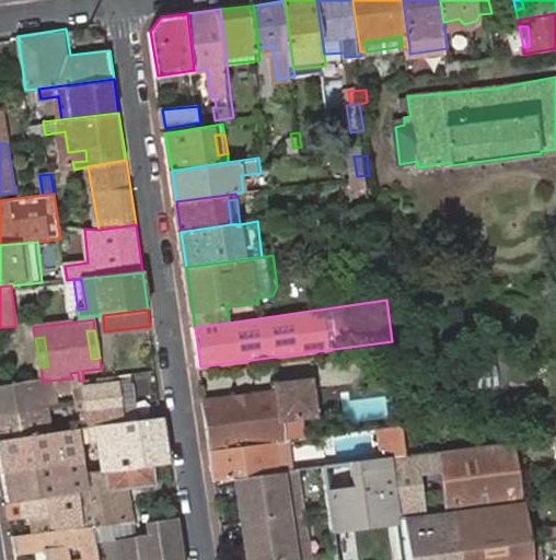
[(288,442),(285,420),(322,416),(317,380),(280,384),(281,393),(206,403),(213,452),(288,442)]
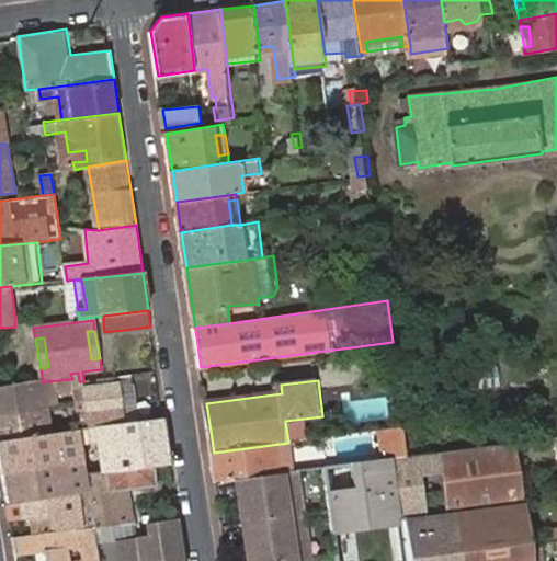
[(0,387),(0,415),(50,409),(49,401),(42,402),(40,389),(47,388),(46,381),(43,382),(0,387)]
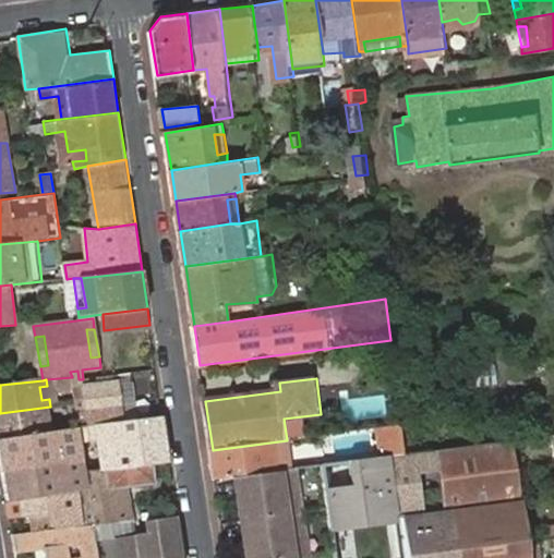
[(83,389),(88,427),(124,422),(119,385),(83,389)]
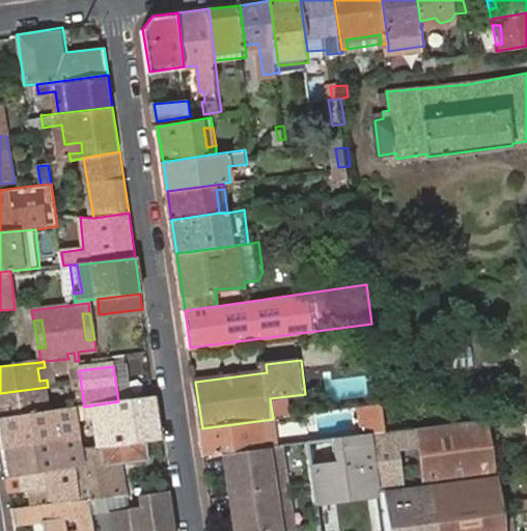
[(39,381),(47,380),(45,367),(37,368),(39,381)]
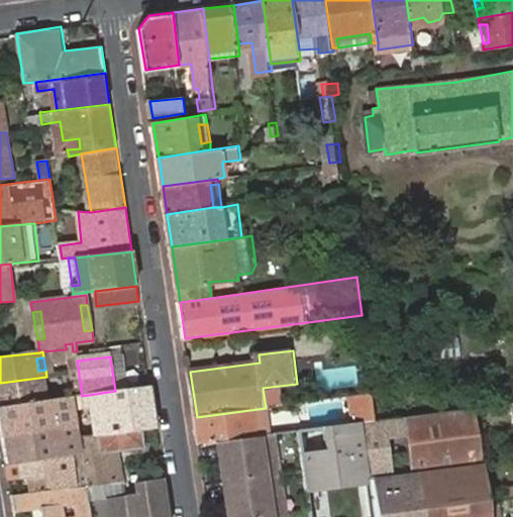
[(0,383),(0,406),(38,402),(49,400),(48,393),(42,394),(40,382),(46,382),(46,377),(0,383)]
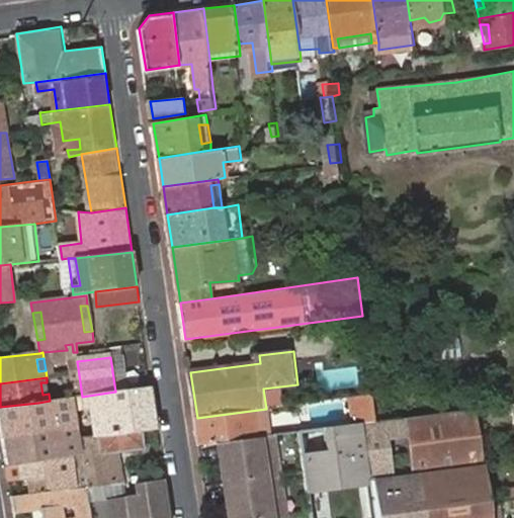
[(43,395),(49,394),(47,382),(40,382),(43,395)]
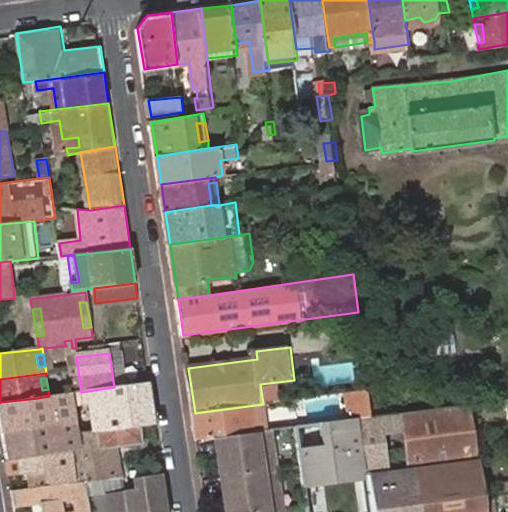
[(91,405),(96,432),(141,425),(156,423),(150,382),(114,387),(81,392),(73,393),(76,407),(91,405)]
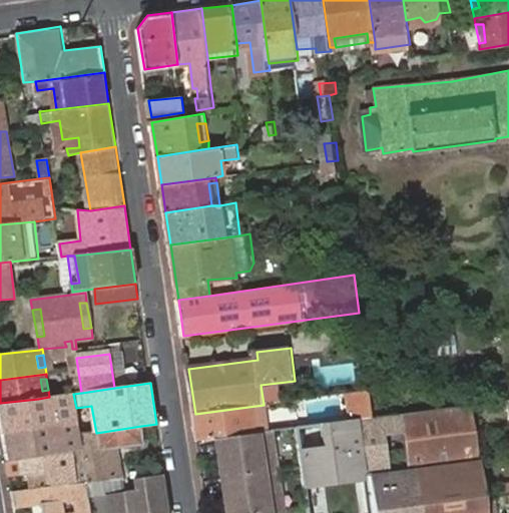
[(350,420),(374,417),(370,390),(347,393),(350,420)]
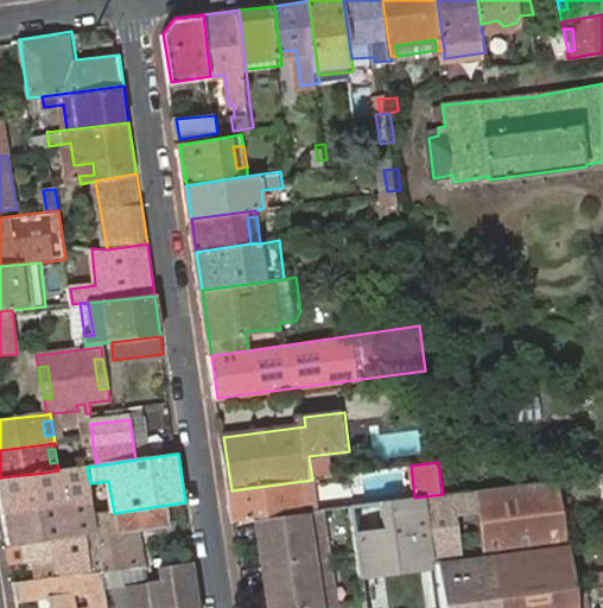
[(50,505),(93,499),(90,483),(87,467),(58,470),(45,473),(50,505)]
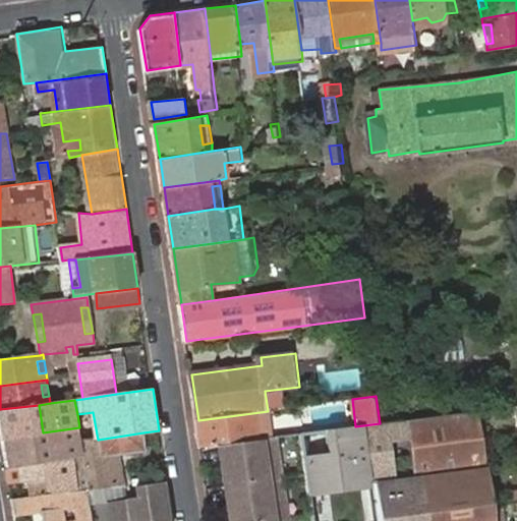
[(317,409),(317,421),(341,421),(341,409),(317,409)]
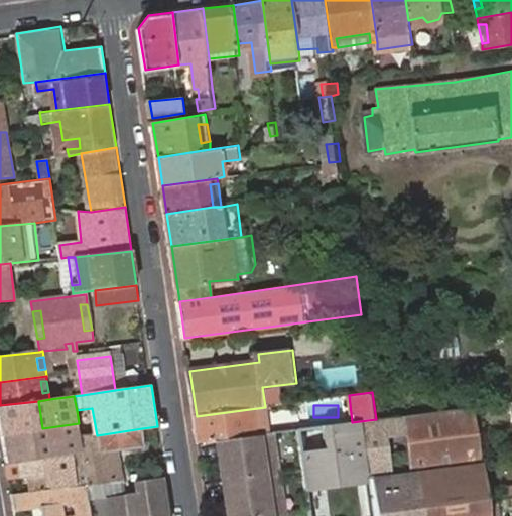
[(229,439),(274,433),(271,406),(265,407),(197,416),(201,443),(222,440),(229,439)]
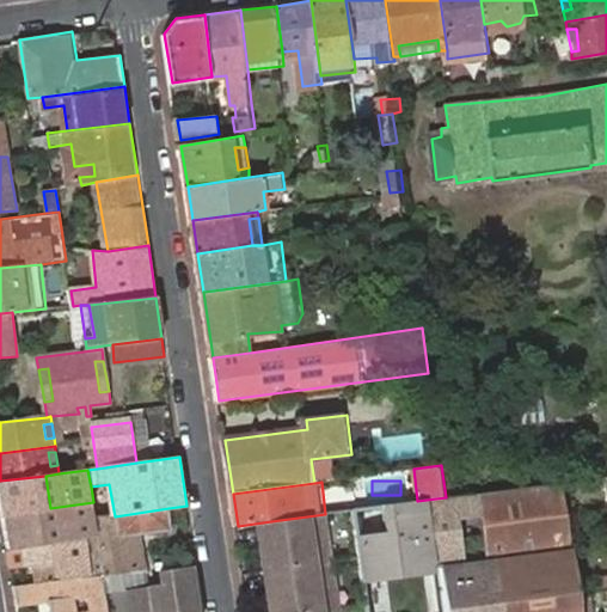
[(568,534),(560,482),(478,494),(489,563),(498,563),(506,611),(578,611),(576,587),(568,534)]
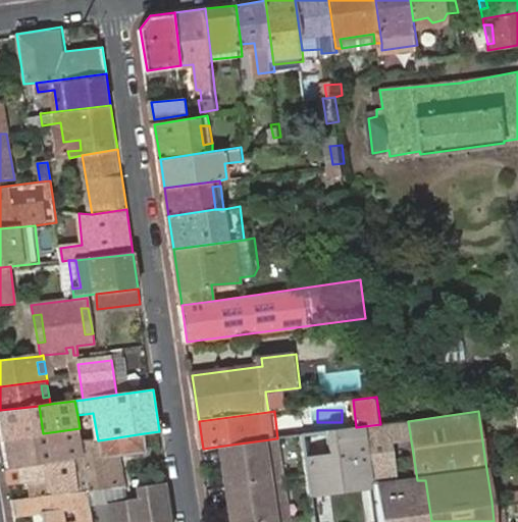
[(316,521),(431,521),(425,480),(417,480),(408,421),(380,424),(356,427),(305,434),(316,521)]
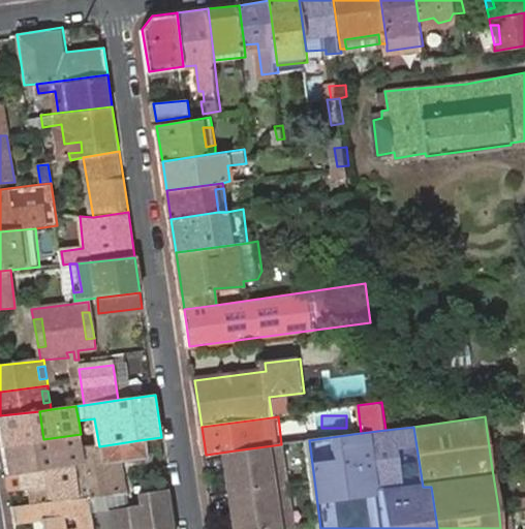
[(86,465),(84,449),(81,434),(43,439),(4,445),(9,477),(86,465)]
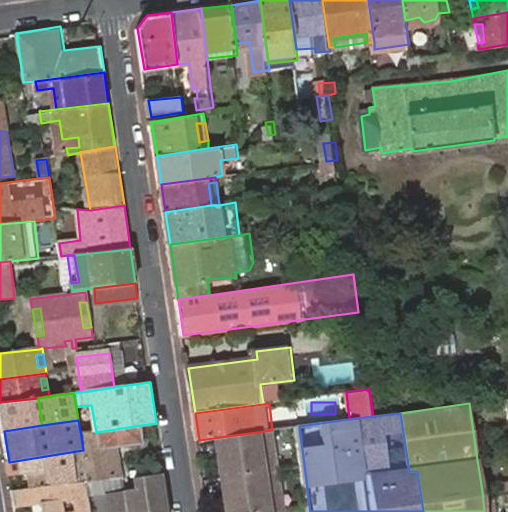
[(83,450),(87,477),(108,473),(121,471),(117,445),(144,442),(141,425),(96,432),(81,435),(83,450)]
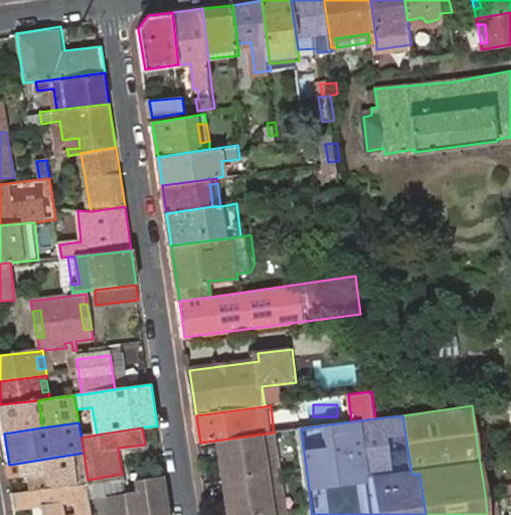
[(288,514),(274,433),(228,439),(231,461),(224,461),(226,478),(234,477),(237,503),(229,504),(230,514),(288,514)]
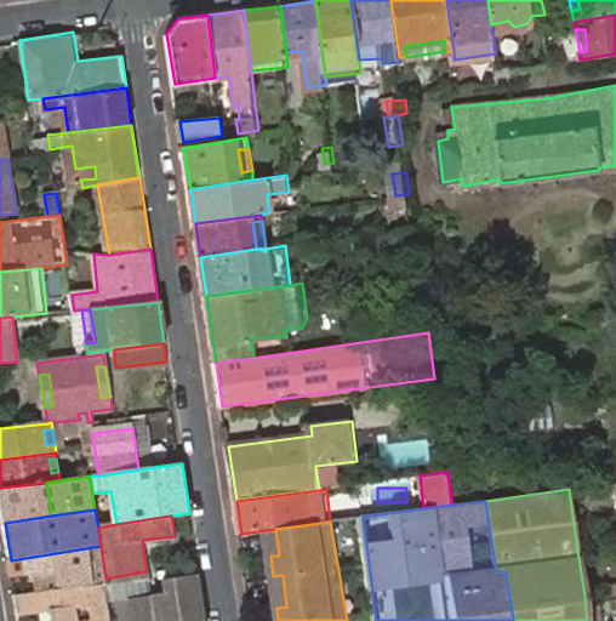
[(267,530),(271,556),(279,556),(275,529),(267,530)]
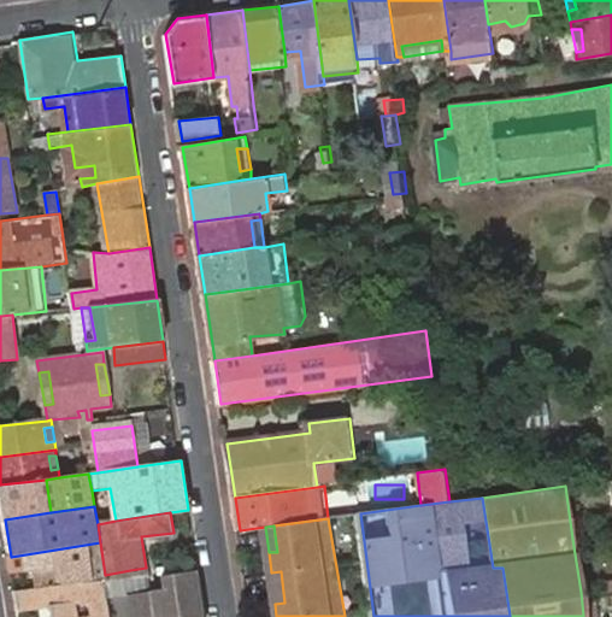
[(105,575),(100,542),(11,557),(15,573),(36,569),(40,587),(106,579),(105,575)]
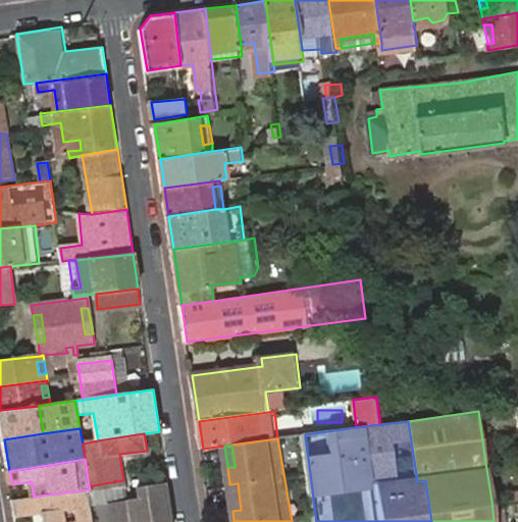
[(137,478),(123,480),(110,482),(116,521),(171,521),(163,464),(136,468),(137,478)]
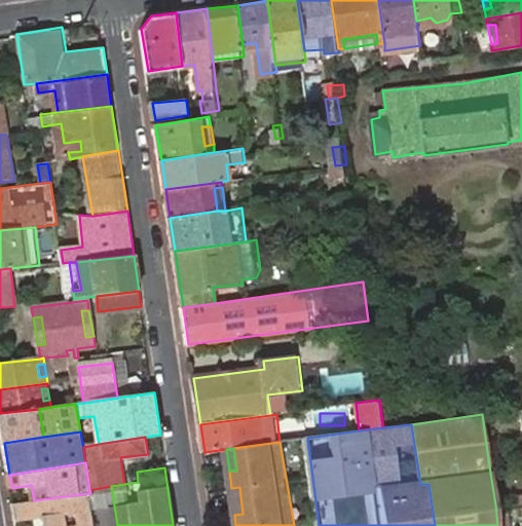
[(239,487),(231,488),(234,515),(243,514),(239,487)]
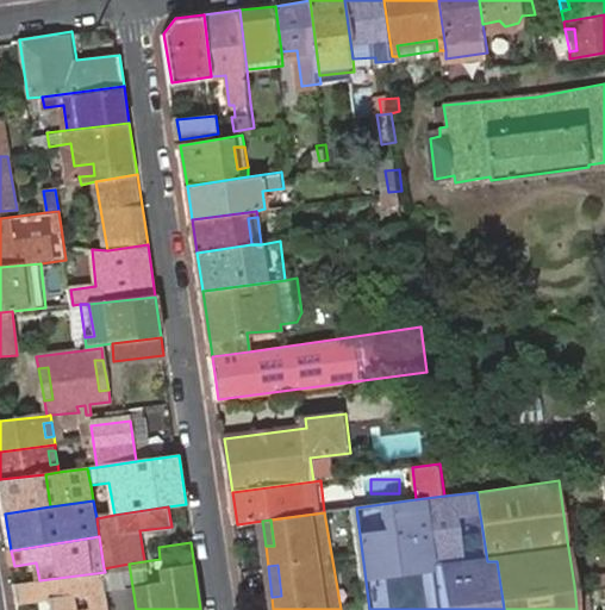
[(111,609),(105,572),(39,580),(17,584),(19,602),(51,597),(52,609),(111,609)]
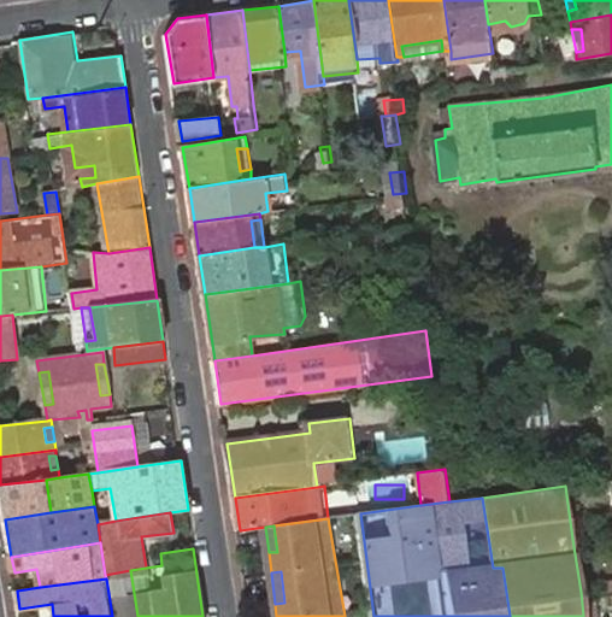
[(581,592),(583,616),(598,616),(595,591),(581,592)]
